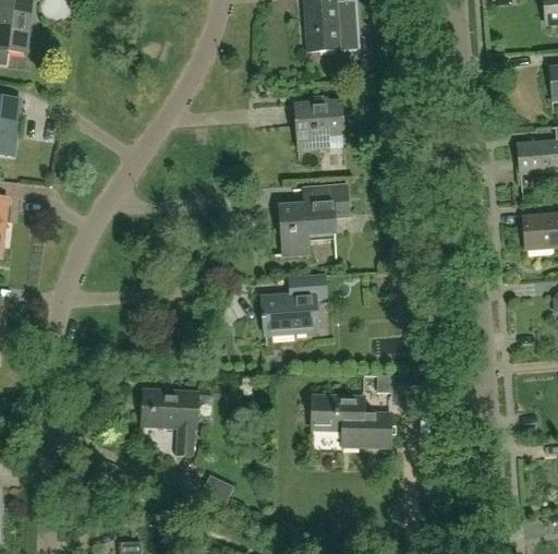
[(0,0),(0,62),(7,63),(8,50),(24,52),(32,0),(0,0)]
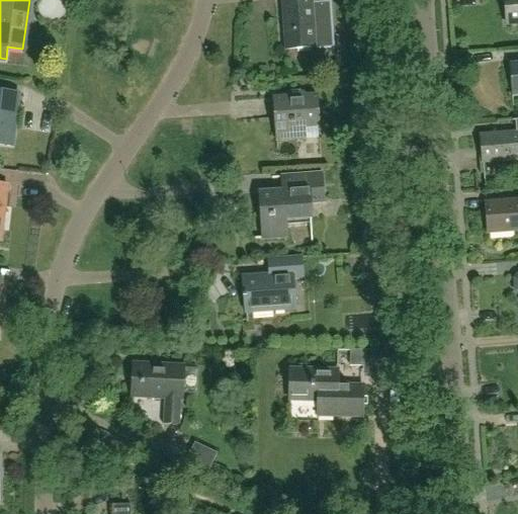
[(295,0),(280,0),(283,48),(333,45),(330,0),(295,0)]
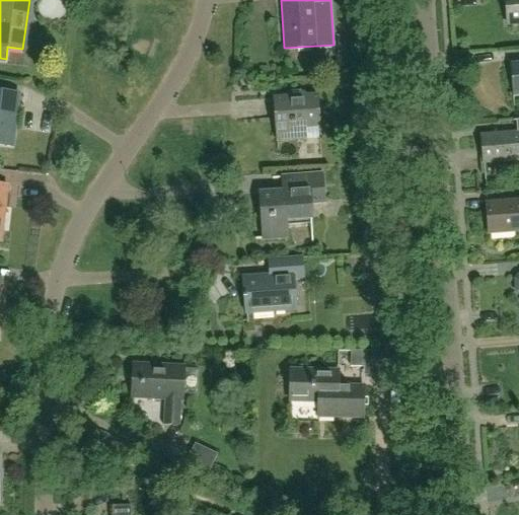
[(505,0),(507,20),(518,18),(518,0),(505,0)]
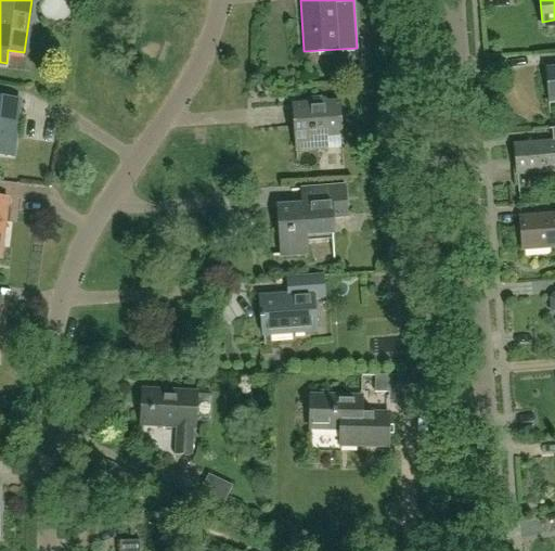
[(407,67),(407,54),(390,55),(390,68),(407,67)]
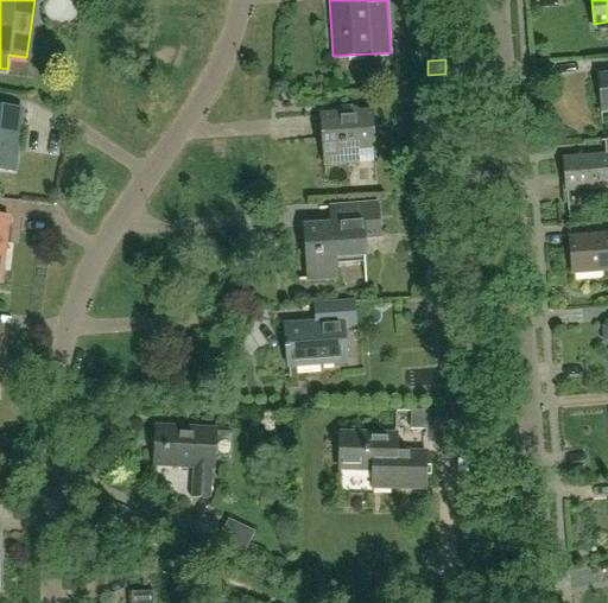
[(607,70),(597,71),(600,109),(607,108),(607,70)]
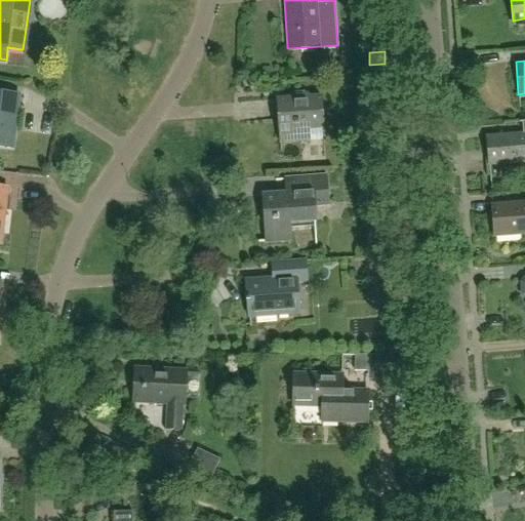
[(0,144),(11,146),(18,92),(0,89),(0,144)]
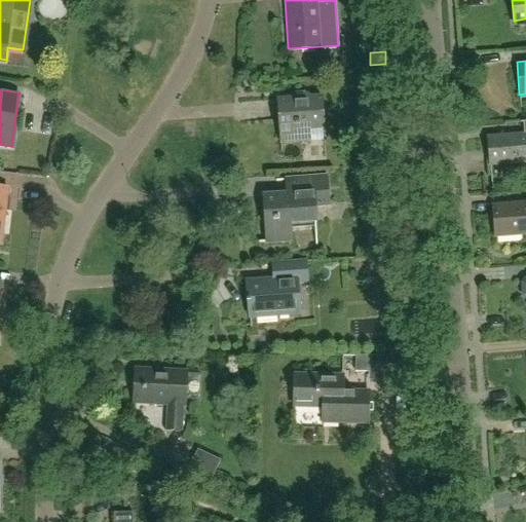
[(323,138),(322,124),(320,94),(275,98),(278,141),(308,138),(323,138)]
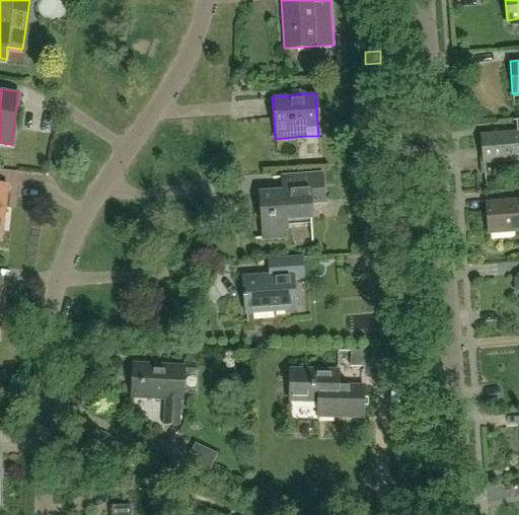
[(518,117),(517,117),(517,129),(482,132),(484,160),(518,157),(518,117)]
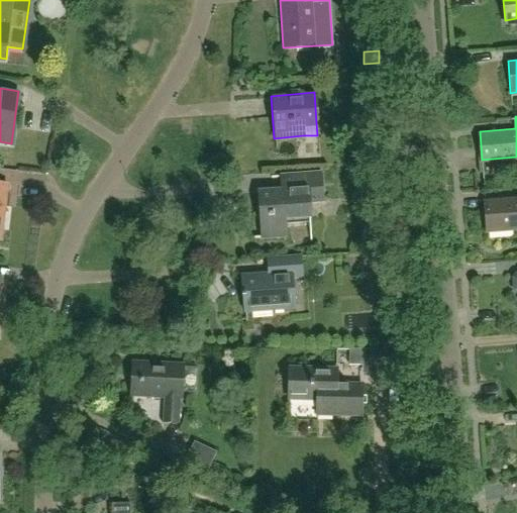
[(319,171),(279,174),(280,189),(257,191),(261,236),(283,234),(283,222),(309,220),(307,199),(320,198),(319,171)]
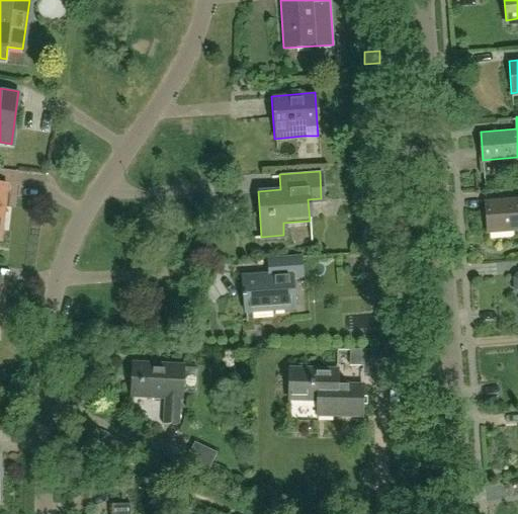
[(517,196),(486,199),(488,230),(517,227),(517,196)]
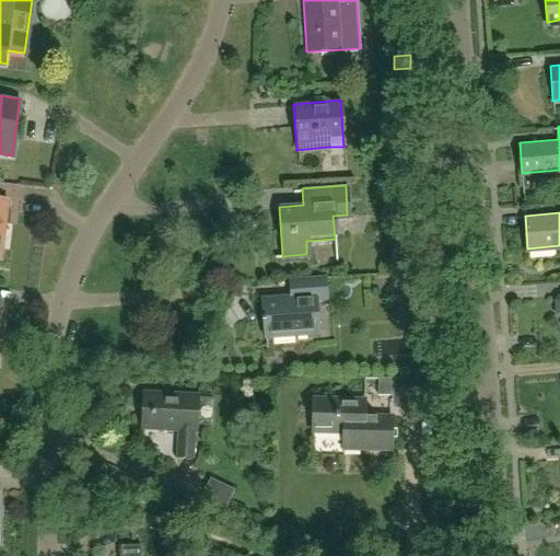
[(326,299),(324,274),(289,276),(290,280),(288,280),(289,292),(261,294),(261,302),(259,303),(260,321),(264,321),(265,338),(317,334),(315,299),(326,299)]
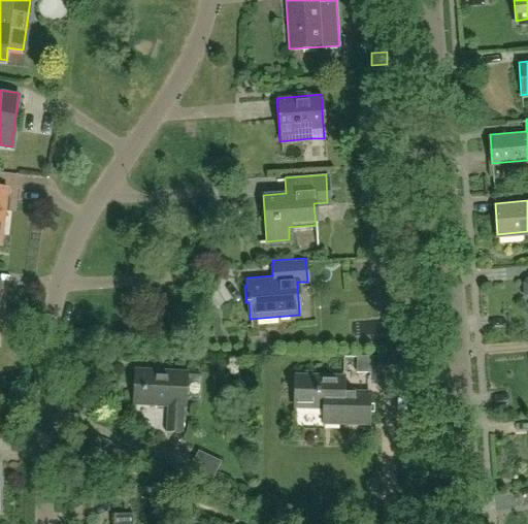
[(357,354),(357,370),(369,370),(370,370),(371,354),(357,354)]
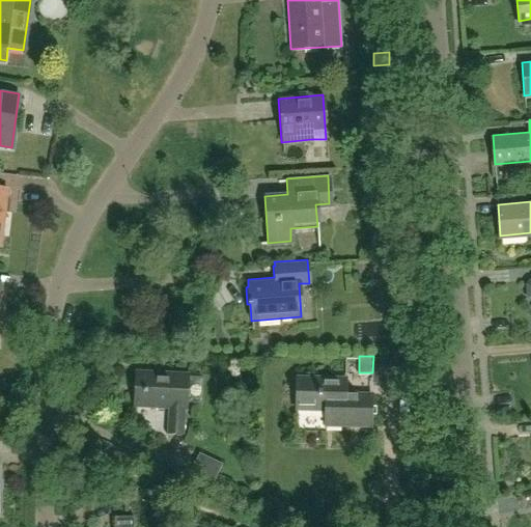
[(387,357),(386,382),(401,383),(402,357),(387,357)]
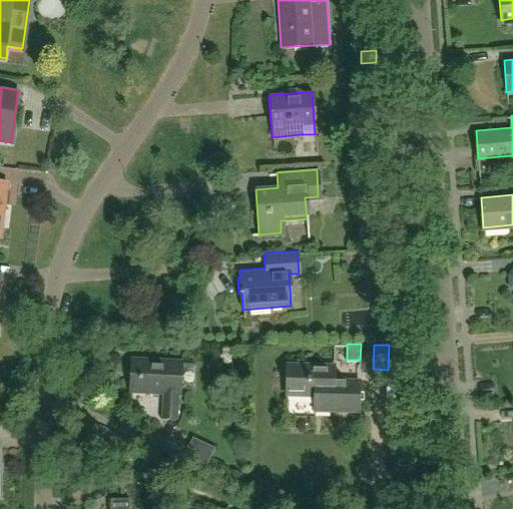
[(181,359),(131,356),(129,390),(162,392),(161,417),(176,417),(177,393),(180,393),(181,359)]
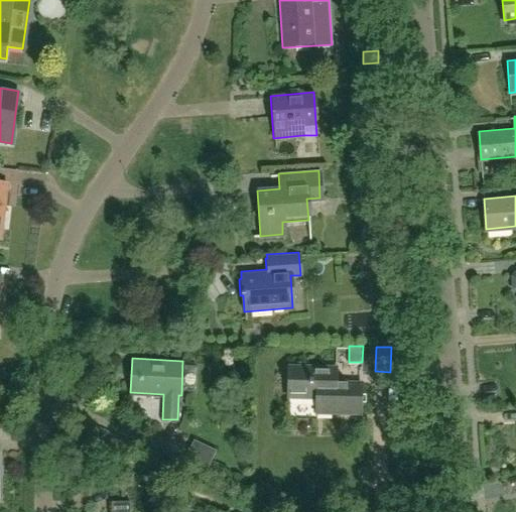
[(403,360),(394,360),(394,371),(403,371),(403,360)]
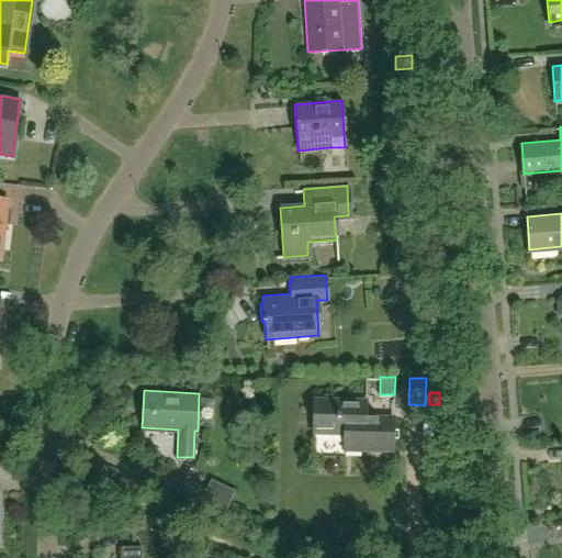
[(364,399),(313,398),(313,432),(343,433),(341,448),(391,450),(392,416),(364,415),(364,399)]
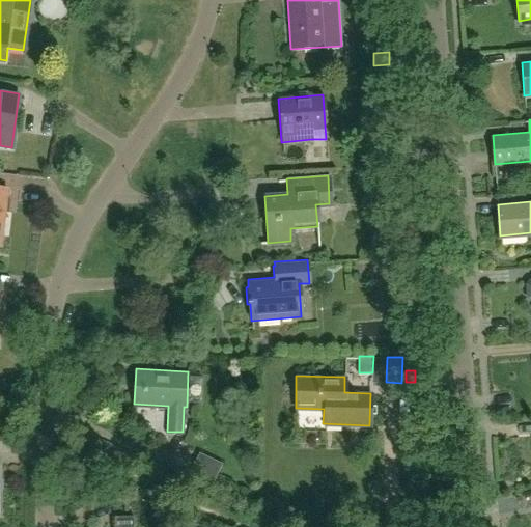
[(113,516),(113,526),(132,526),(132,516),(113,516)]
